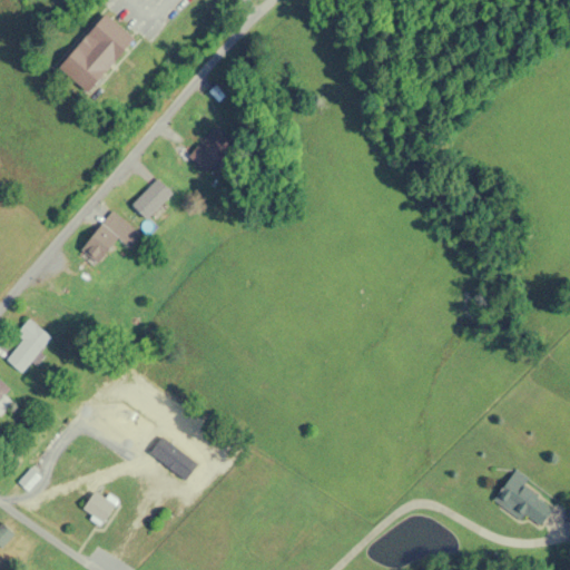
[(57,70),(89,95),(133,38),(101,12),(57,70)]
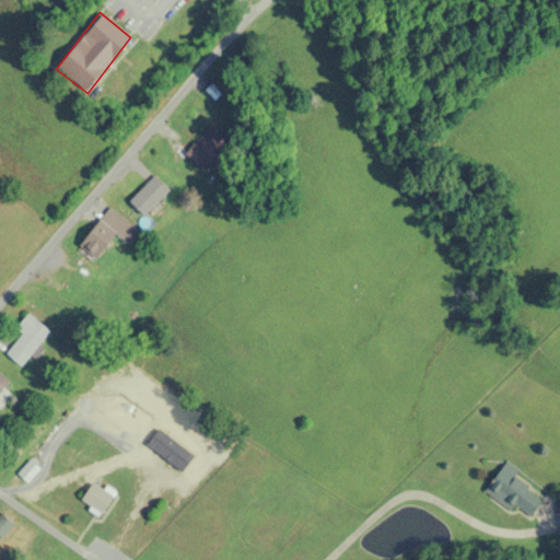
[(168,190),(153,176),(128,201),(143,217),(168,190)]
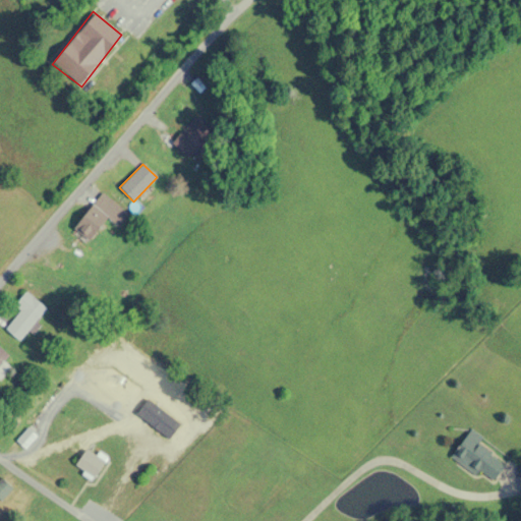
[(71,231),(87,243),(108,217),(119,225),(128,214),(102,192),(71,231)]
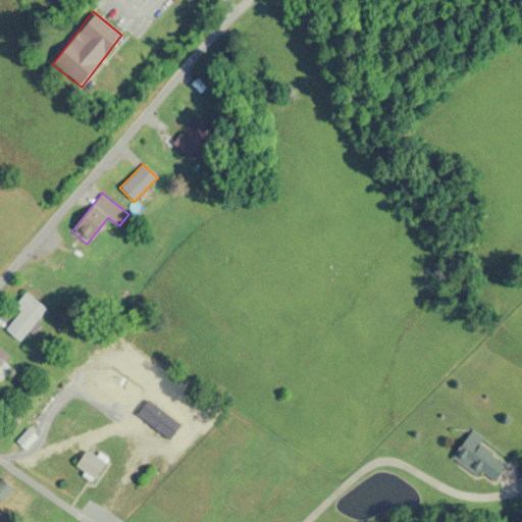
[(19,342),(47,310),(25,292),(13,306),(19,312),(4,329),(19,342)]
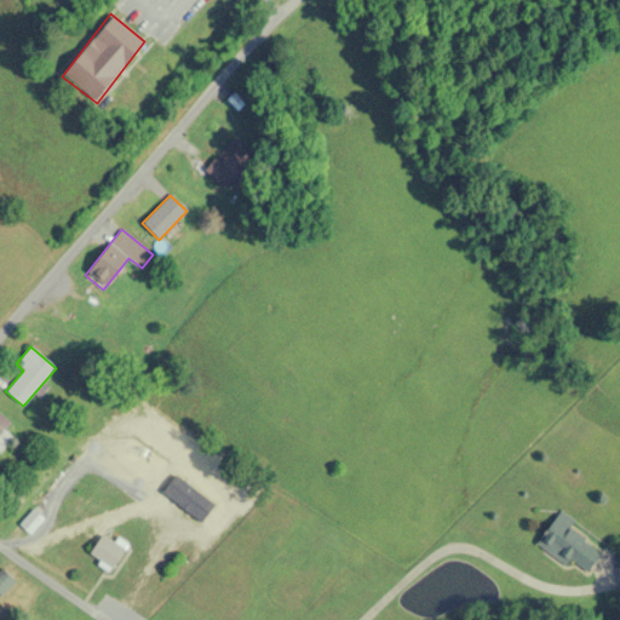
[(0,443),(5,440),(0,435),(10,425),(0,414),(0,443)]
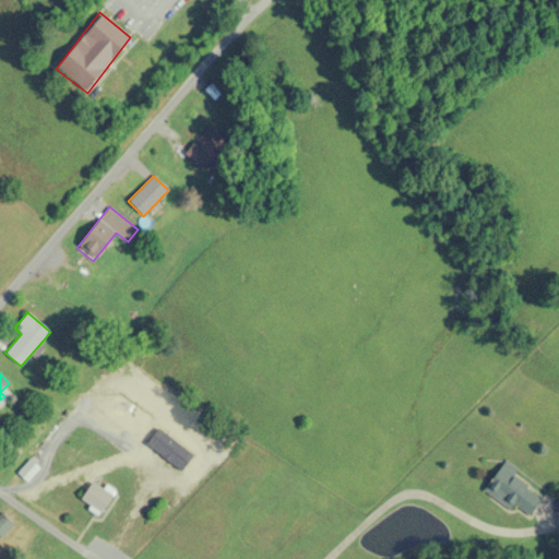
[(511,509),(514,504),(528,514),(539,498),(524,487),(527,483),(515,475),(520,470),(504,460),(484,489),(511,509)]
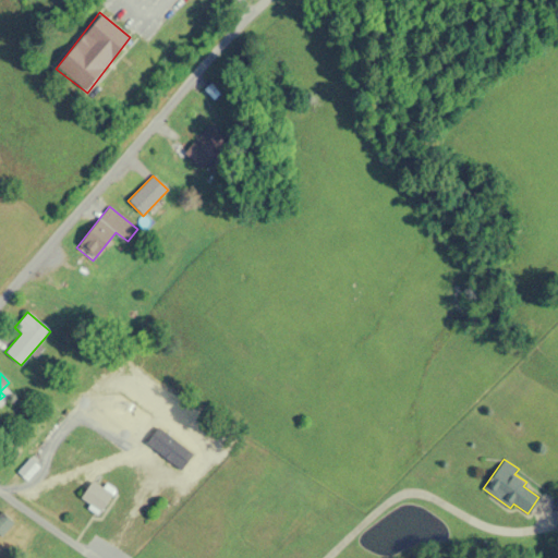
[(100,513),(112,494),(92,481),(80,499),(100,513)]
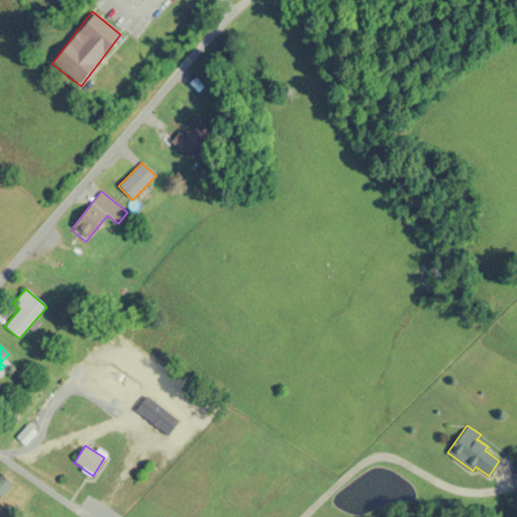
[(0,474),(0,496),(0,497),(12,485),(1,474),(0,474)]
